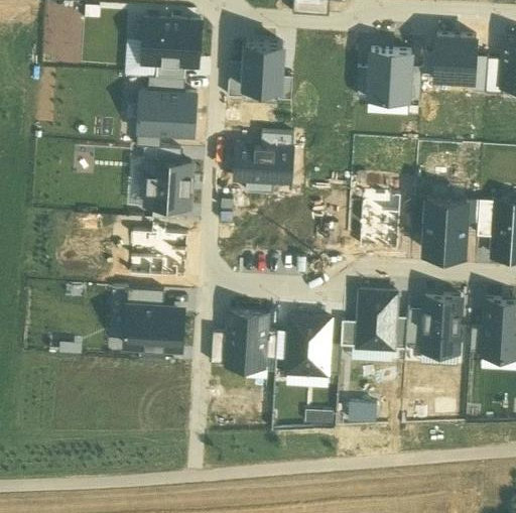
[(329,0),(293,0),(292,14),(328,17),(329,0)]
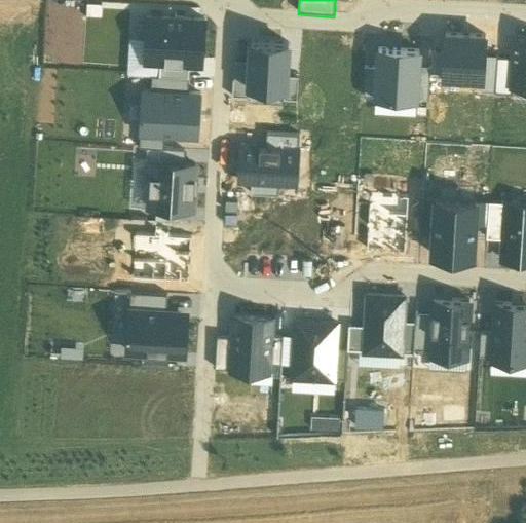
[(160,66),(189,68),(202,68),(205,22),(147,19),(144,65),(160,66)]
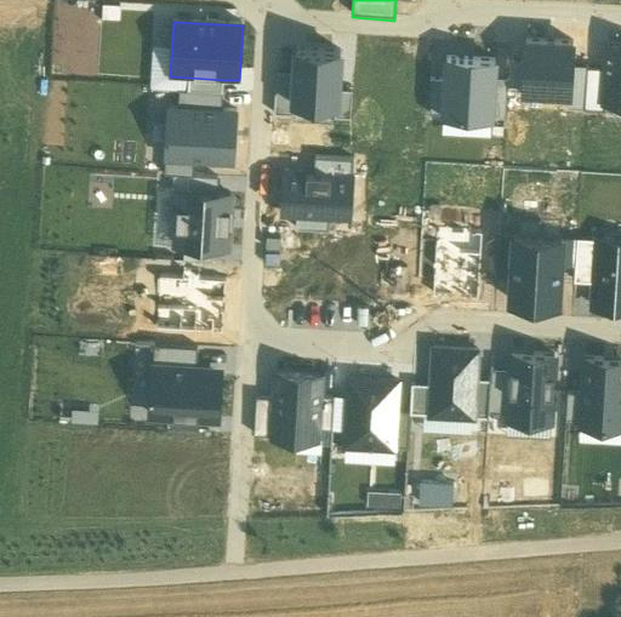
[(571,46),(527,44),(523,95),(568,97),(570,70),(571,46)]
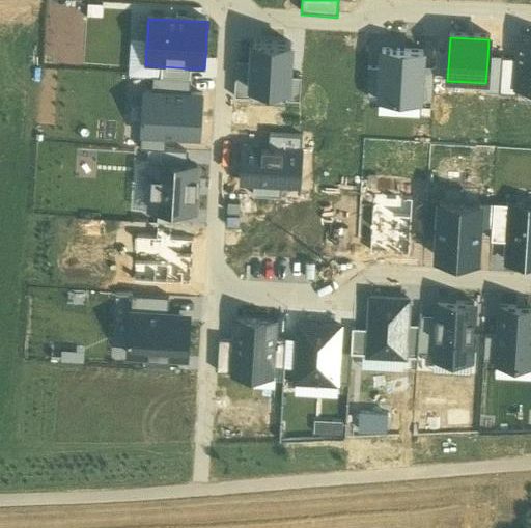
[(530,42),(518,42),(516,61),(514,91),(530,91),(530,42)]
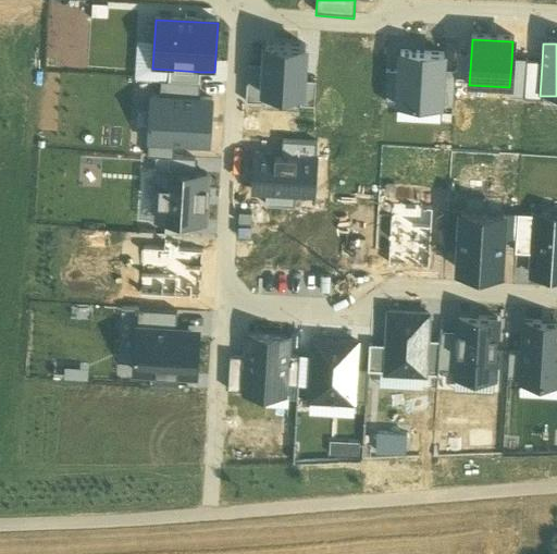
[(263,96),(302,97),(302,84),(305,49),(265,47),(264,69),(263,96)]
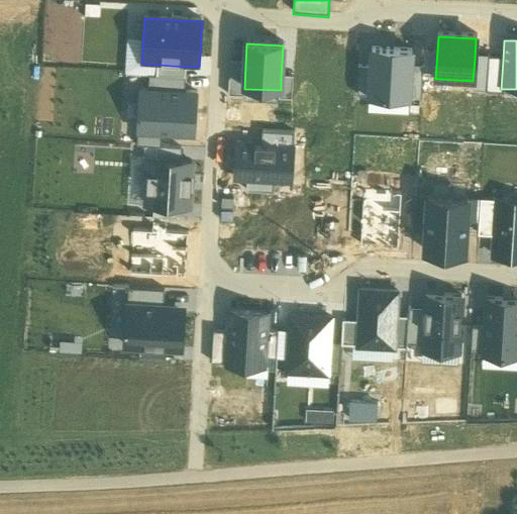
[(412,53),(372,49),(369,99),(409,102),(411,69),(412,53)]
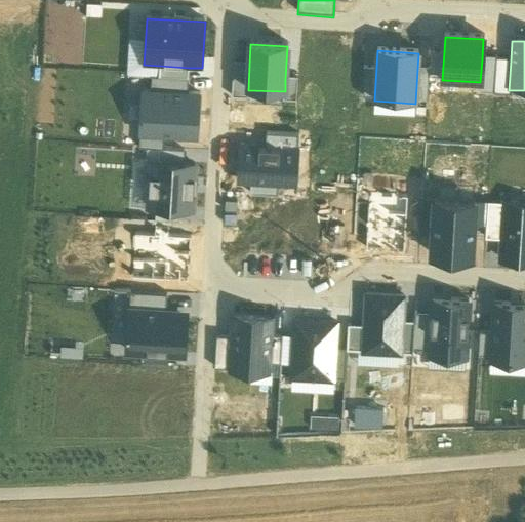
[(431,56),(430,80),(442,80),(442,56),(431,56)]
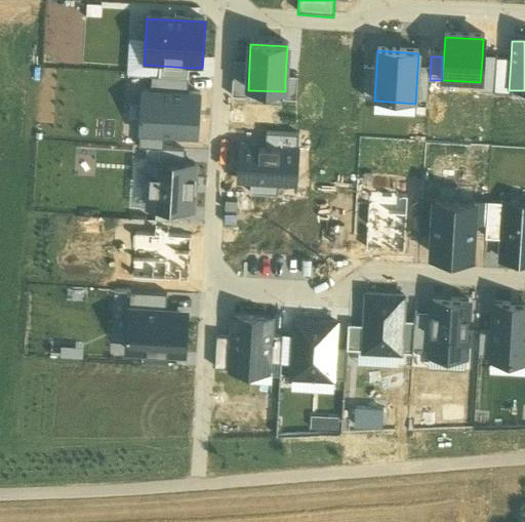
[(479,94),(494,95),(496,61),(482,59),(480,82),(479,94)]
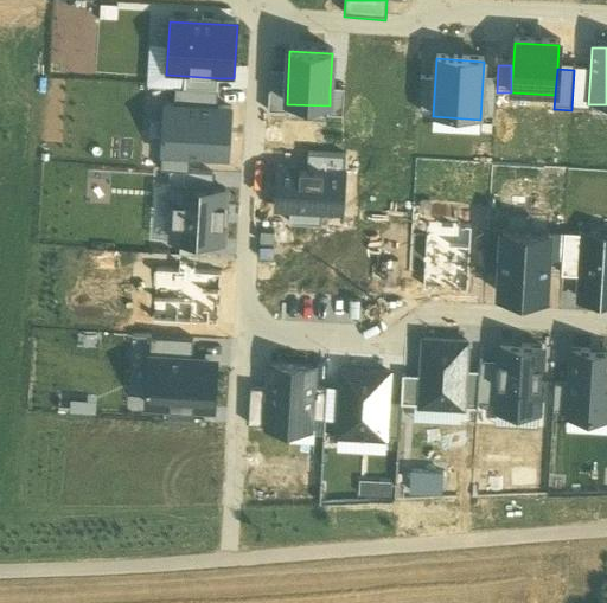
[(590,70),(574,70),(572,110),(588,110),(588,104),(590,70)]
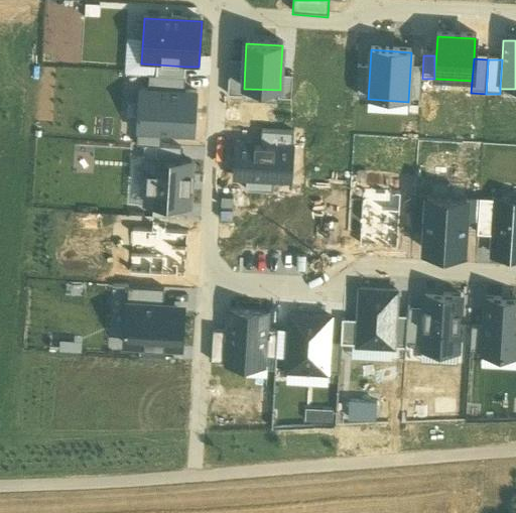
[(244,89),(245,63),(230,62),(228,99),(244,99),(244,89)]
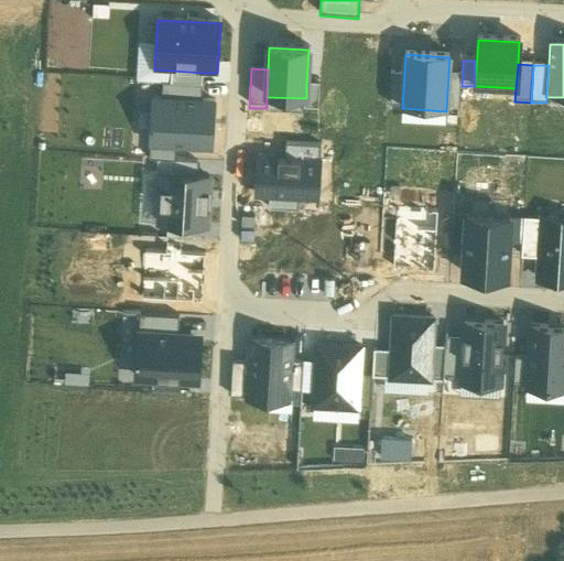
[(171,85),(203,87),(203,73),(172,71),(171,85)]
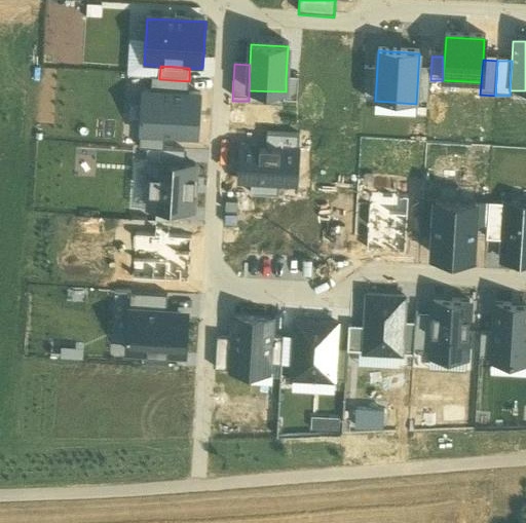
[(377,71),(366,70),(364,100),(375,101),(377,71)]
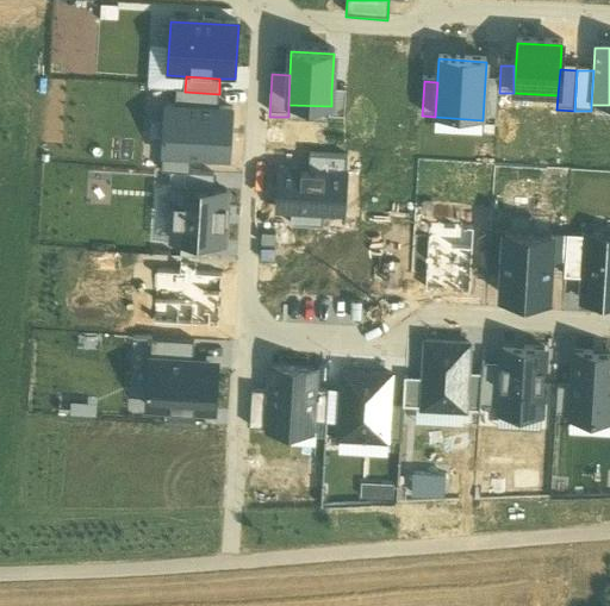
[(483,120),(496,120),(499,82),(485,81),(483,120)]
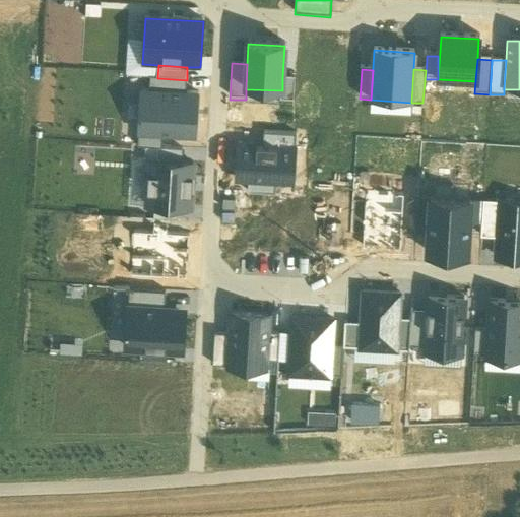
[(150,78),(149,92),(186,95),(187,80),(157,78),(150,78)]
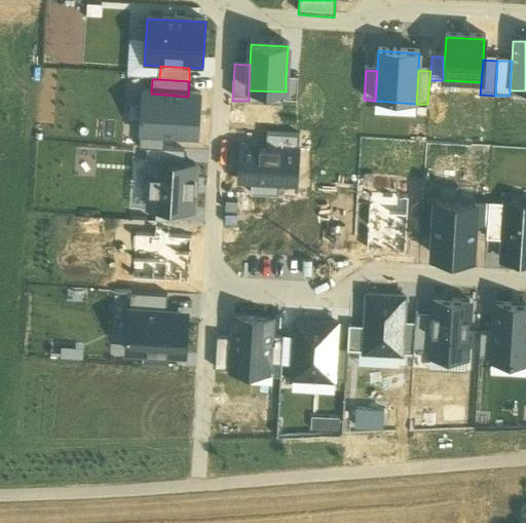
[(298,79),(286,79),(286,91),(285,104),(297,104),(298,79)]
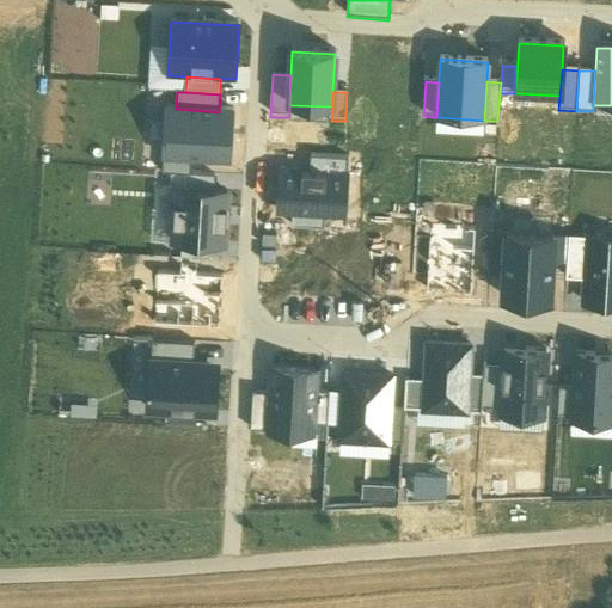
[(176,109),(166,109),(164,159),(191,160),(231,163),(233,112),(219,112),(176,109)]
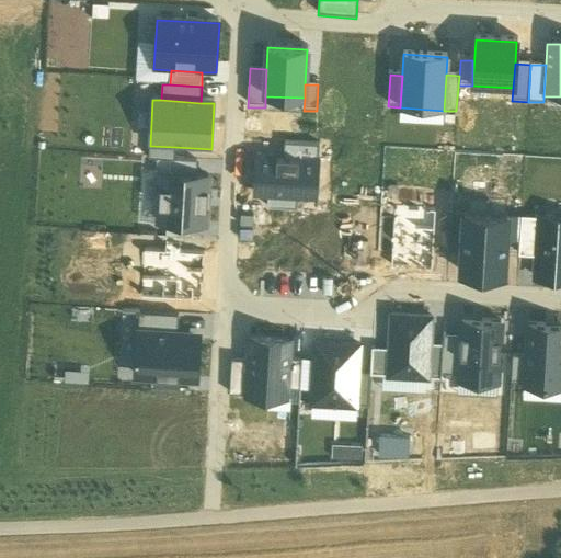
[(175,147),(150,146),(149,161),(175,162),(175,147)]
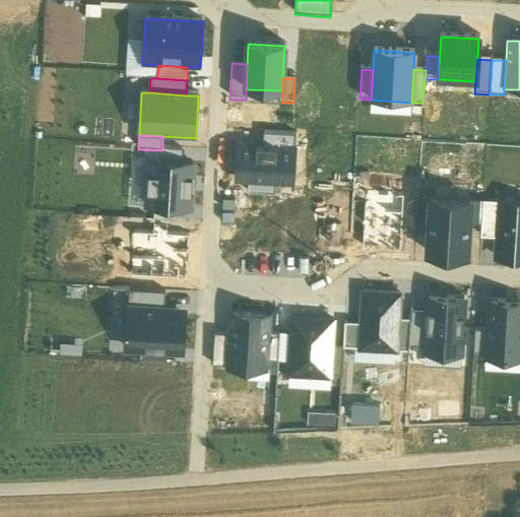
[(263,135),(262,147),(295,149),(296,137),(263,135)]
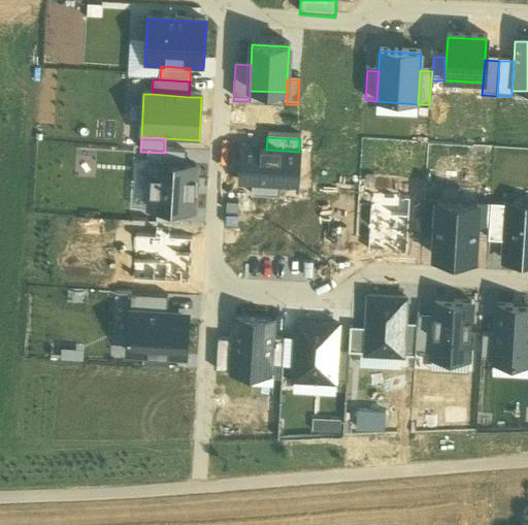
[(239,185),(251,186),(281,188),(297,189),(299,152),(266,150),(241,149),(239,185)]
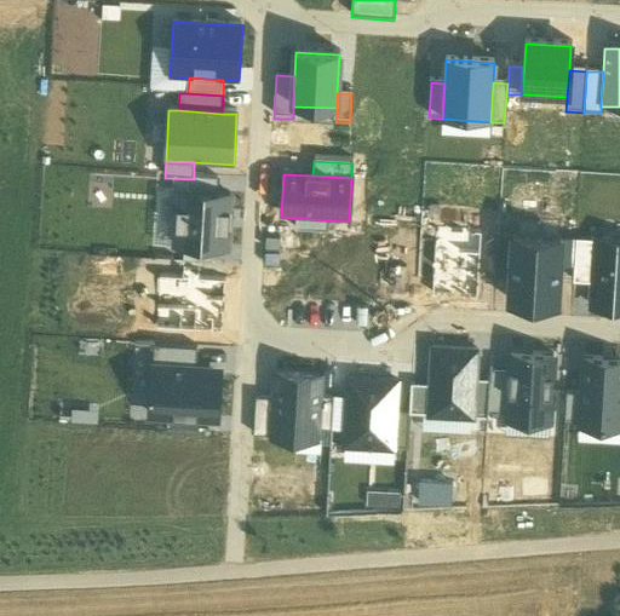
[(188,179),(187,195),(217,197),(218,182),(188,179)]
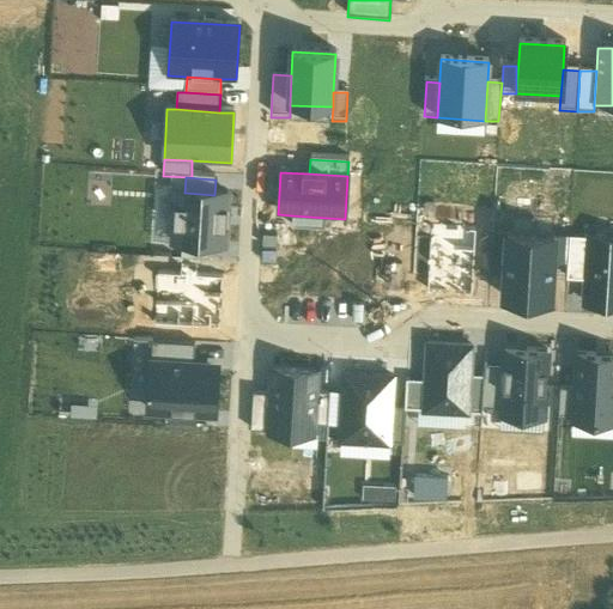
[(176,193),(173,245),(181,247),(211,248),(225,249),(229,195),(214,195),(184,193),(176,193)]
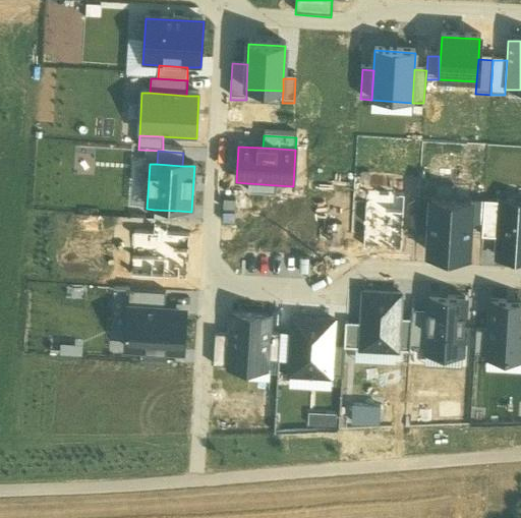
[(276,197),(277,185),(247,183),(246,195),(248,196),(276,197)]
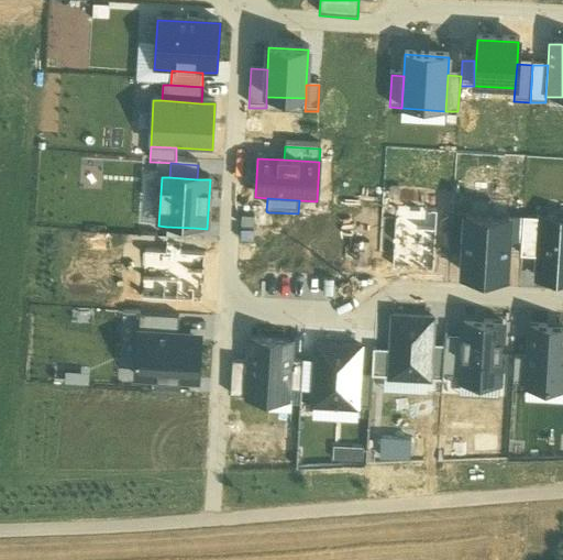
[(298,213),(268,212),(267,224),(307,228),(308,215),(298,213)]
